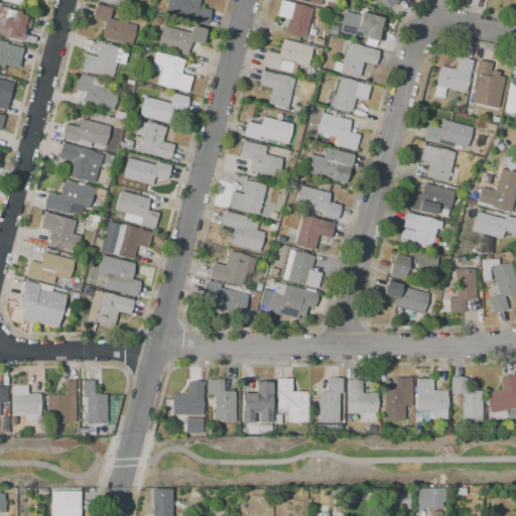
[(133,0),(131,9),(99,1),(99,0),(133,0)]
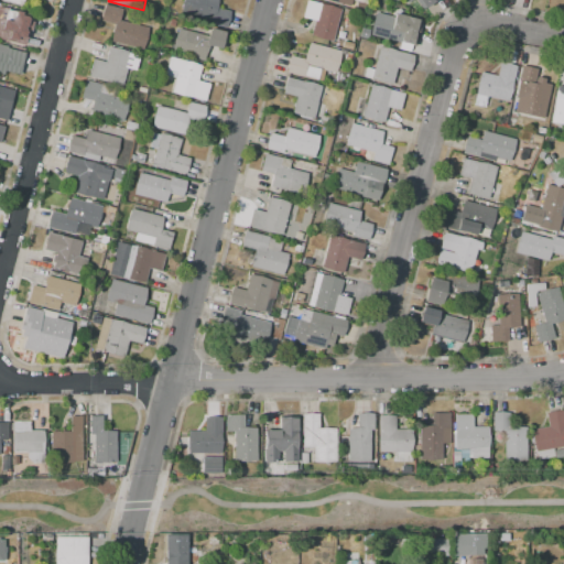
[(183,0),(218,0),(216,8),(230,11),(226,29),(210,24),(212,21),(181,14),(183,0)]
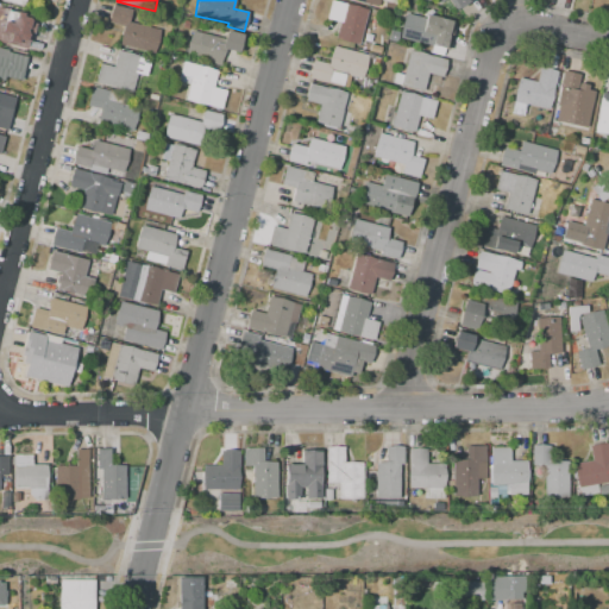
[(360,44),(336,38),(339,23),(326,19),(331,1),(368,10),(360,44)]
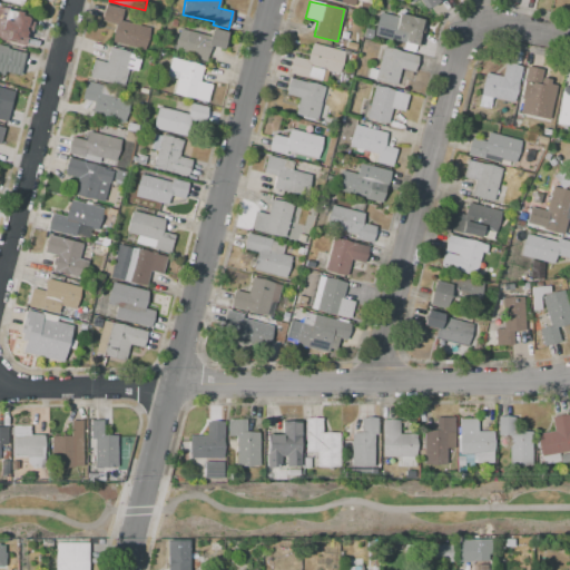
[(370,5),(367,13),(357,10),(360,1),(370,5)]
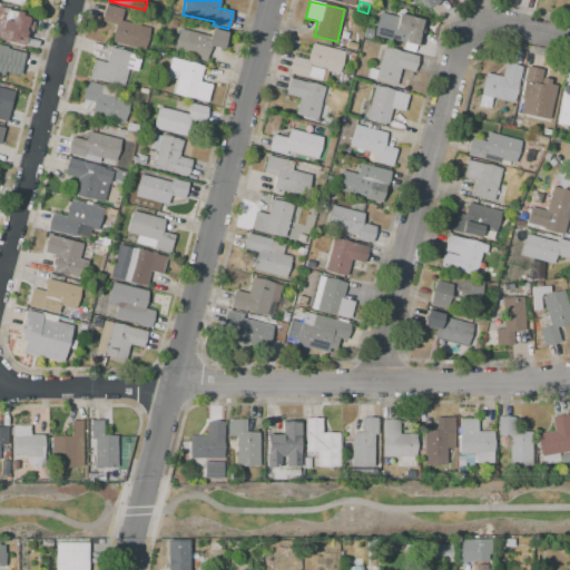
[(106,6),(124,10),(120,20),(149,28),(145,49),(110,41),(114,28),(100,26),(106,6)]
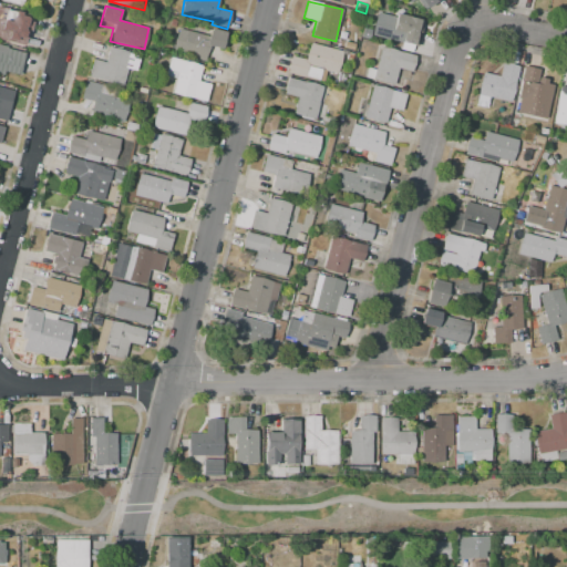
[(0,7),(23,12),(19,31),(28,33),(24,47),(0,40),(0,7)]
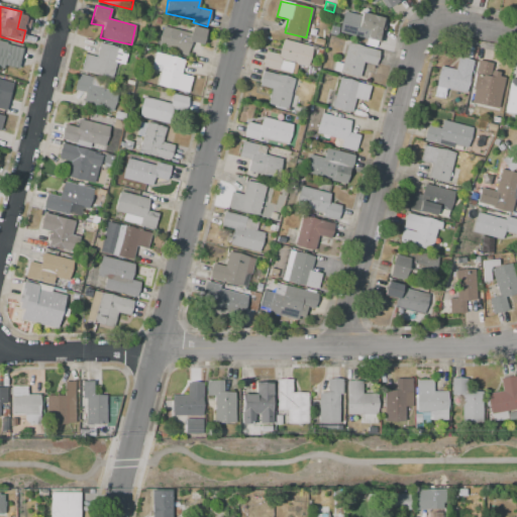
[(381,42),(338,32),(340,22),(343,12),(360,16),(360,12),(387,18),(381,42)]
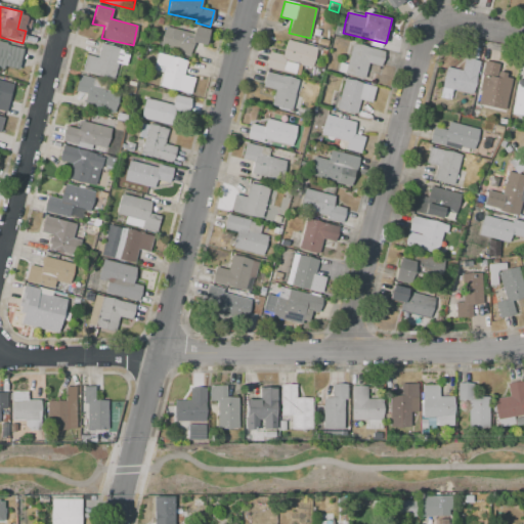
[(165,27),(191,34),(193,26),(208,30),(204,46),(193,43),(193,45),(192,45),(189,56),(160,49),(165,27)]
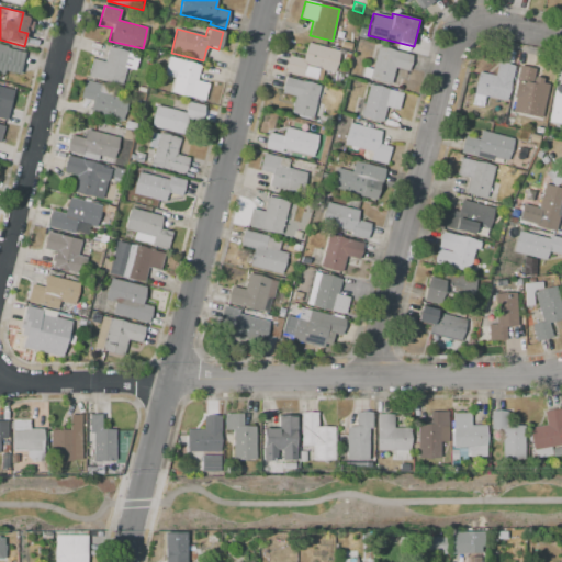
[(284,72),(288,56),(302,59),(306,43),(339,49),(334,72),(318,69),(316,79),(284,72)]
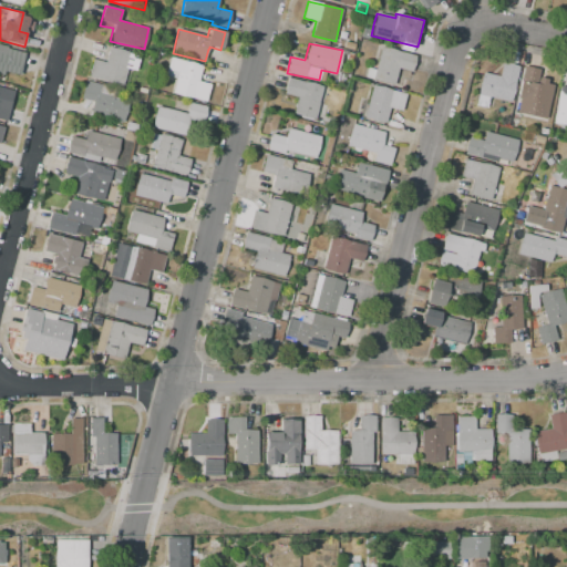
[(24,53),(19,75),(3,71),(2,76),(0,75),(0,44),(8,47),(8,49),(24,53)]
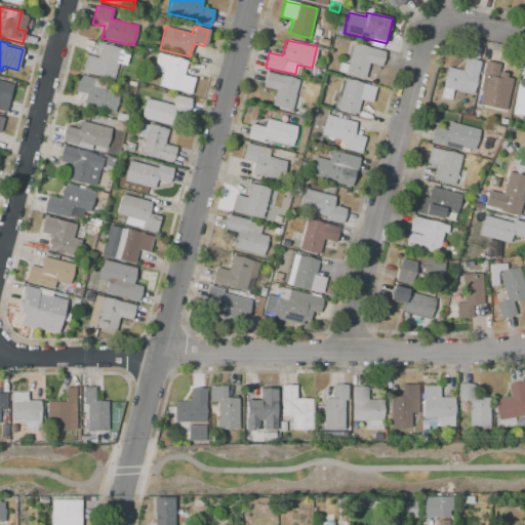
[(365,78),(346,73),(353,43),(385,51),(381,66),(369,63),(365,78)]
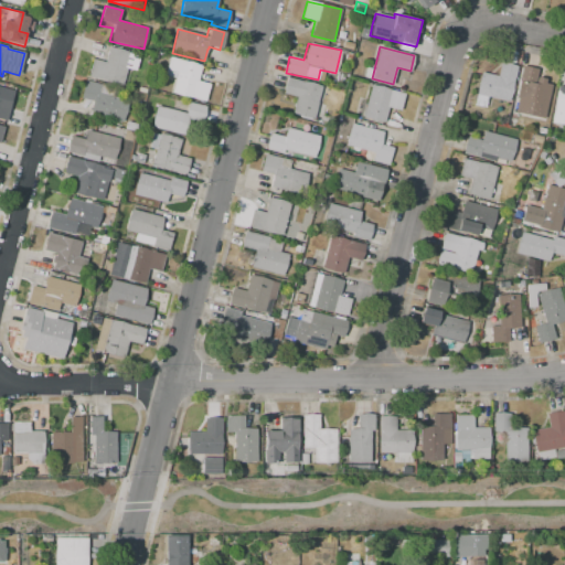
[(121,87),(87,78),(92,59),(104,62),(107,49),(119,49),(129,54),(136,55),(132,71),(126,68),(121,87)]
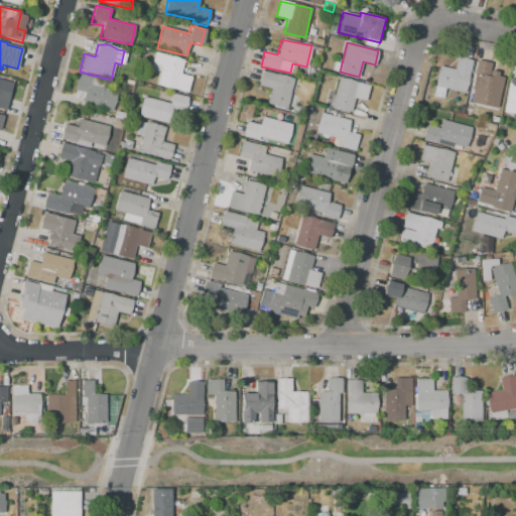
[(187,93),(156,85),(159,72),(149,70),(154,51),(184,58),(180,75),(191,77),(187,93)]
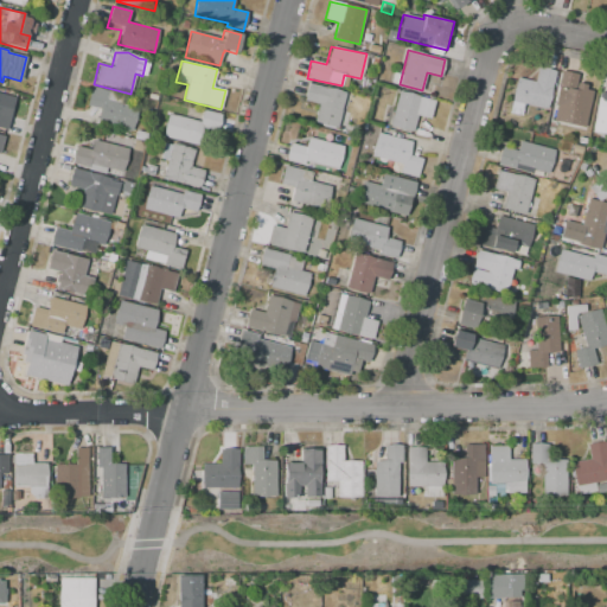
[(512,102),(517,78),(535,82),(537,66),(555,70),(547,109),(512,102)]
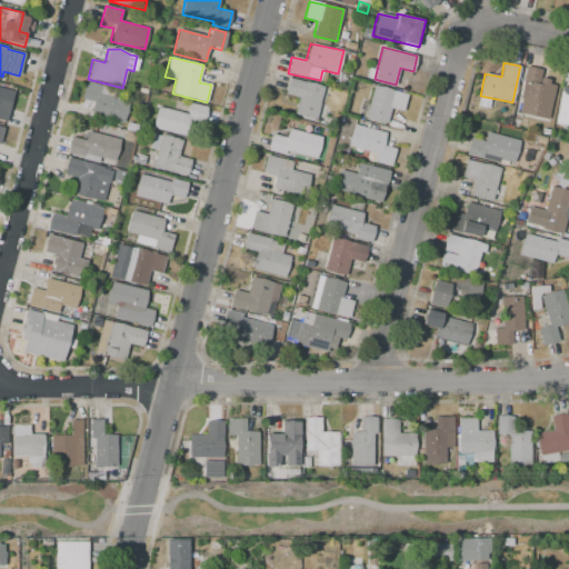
[(525,67),(541,69),(539,78),(549,80),(548,83),(555,85),(547,120),(518,115),(521,98),(519,98),(525,67)]
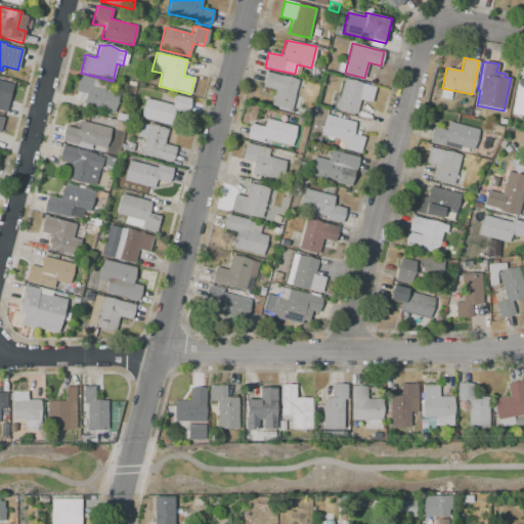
[(339,62),(345,63),(344,73),(337,72),(339,62)]
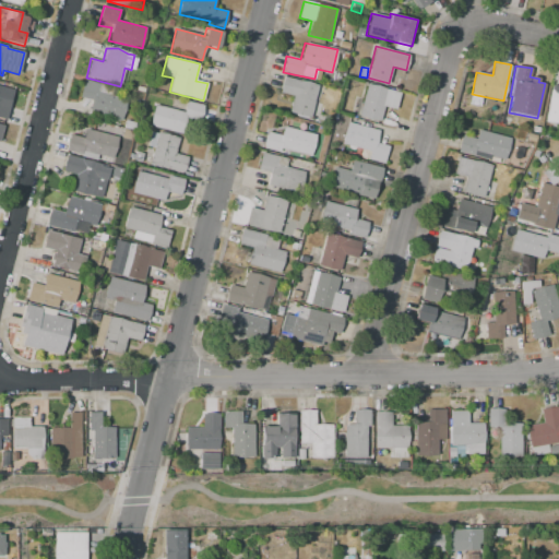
[(310,119),(288,115),(293,96),(280,93),(284,78),(318,85),(310,119)]
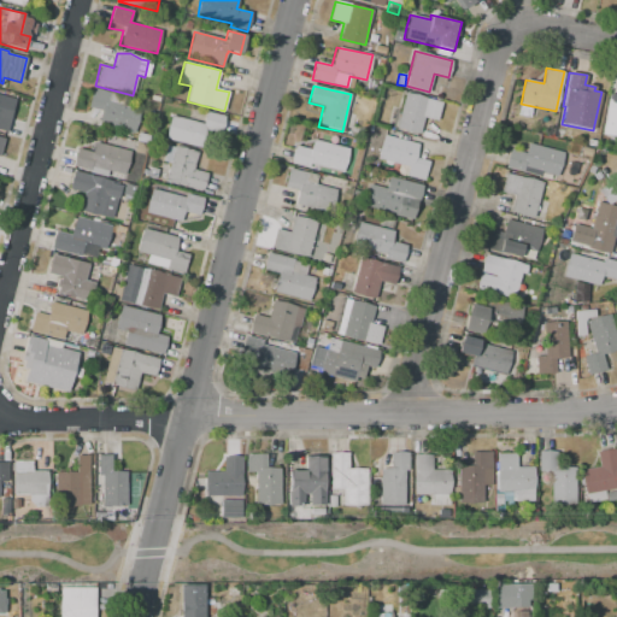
[(93,88),(125,97),(123,105),(140,110),(134,135),(97,125),(100,111),(88,107),(93,88)]
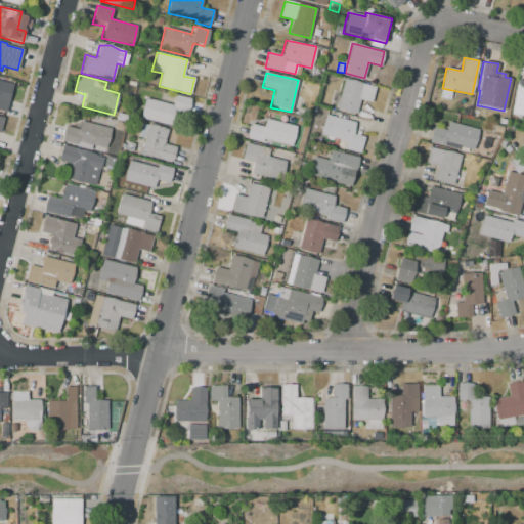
[(337,110),(344,79),(353,80),(361,83),(376,87),(372,103),(359,100),(356,115),(337,110)]
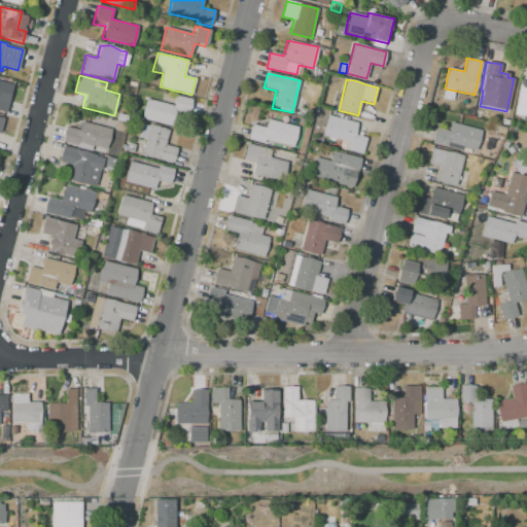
[(526,116),(514,114),(520,80),(526,80),(526,116)]
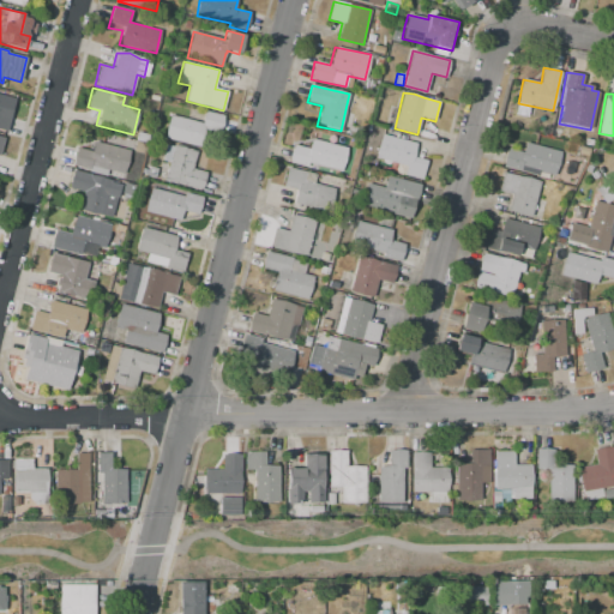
[(0,95),(14,98),(7,131),(0,128),(0,95)]
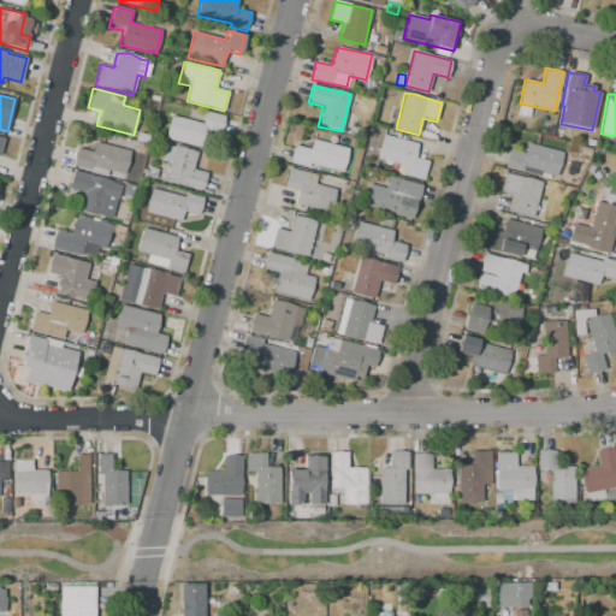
[(170,114),(202,123),(205,111),(225,116),(220,134),(206,130),(205,136),(206,136),(203,149),(164,140),(170,114)]
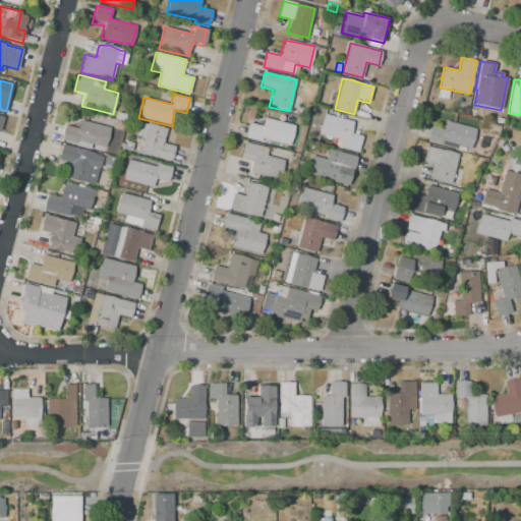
[(114,119),(116,112),(126,115),(124,122),(114,119)]
